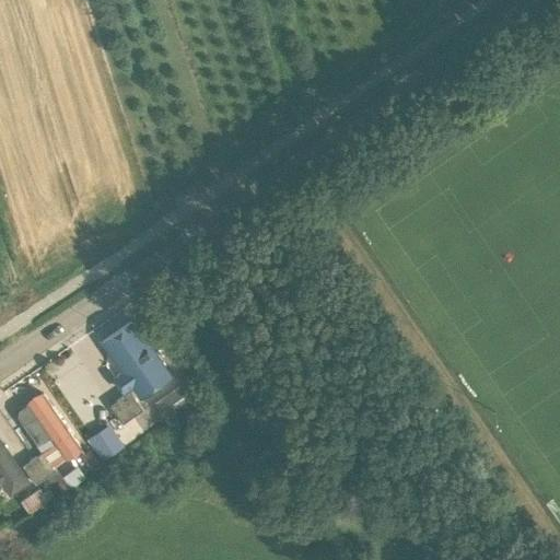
[(172,377),(131,322),(104,340),(144,397),(172,377)]
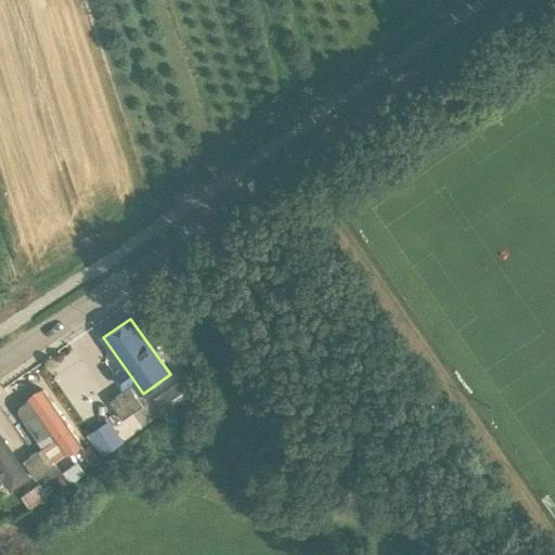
[(69,361),(49,374),(84,430),(105,417),(69,361)]
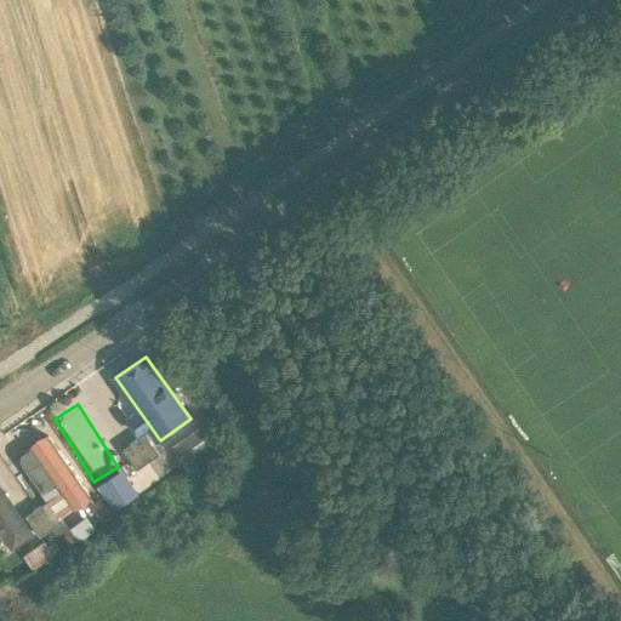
[(221,438),(210,422),(172,448),(184,463),(221,438)]
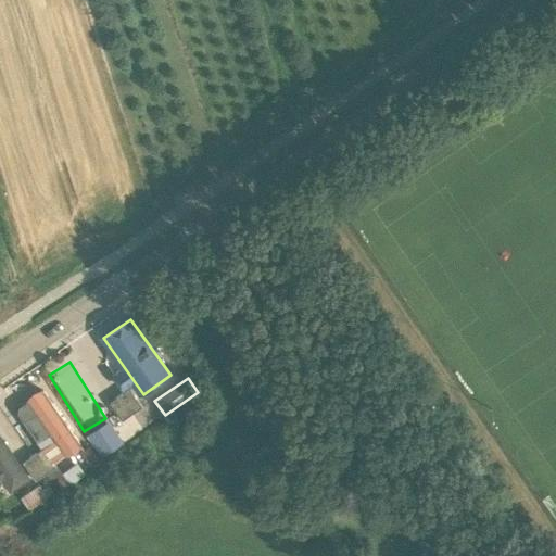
[(119,395),(131,413),(142,406),(129,388),(119,395)]
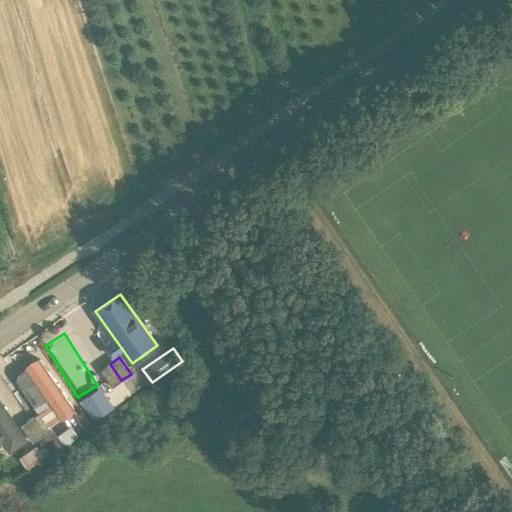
[(24,373),(59,422),(74,411),(39,362),(24,373)]
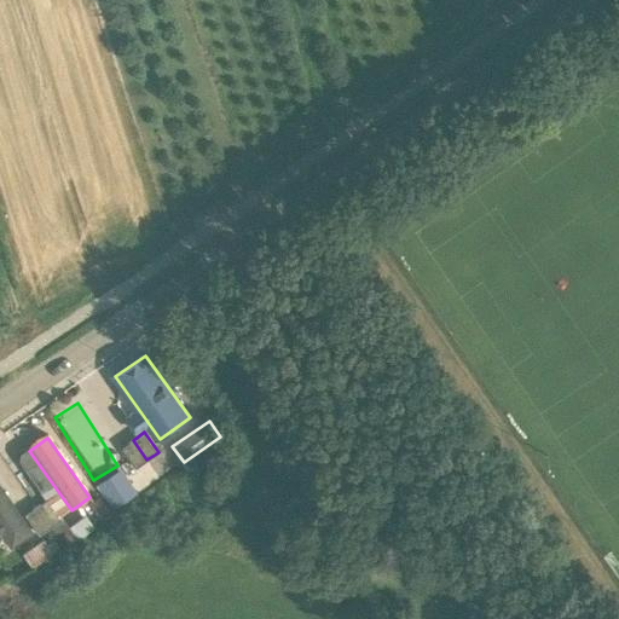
[(146,460),(133,440),(121,447),(136,468),(146,460)]
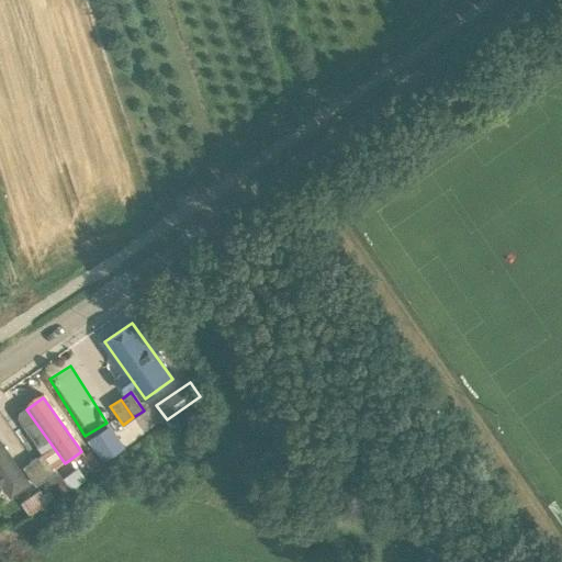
[(93,447),(103,461),(125,447),(115,433),(93,447)]
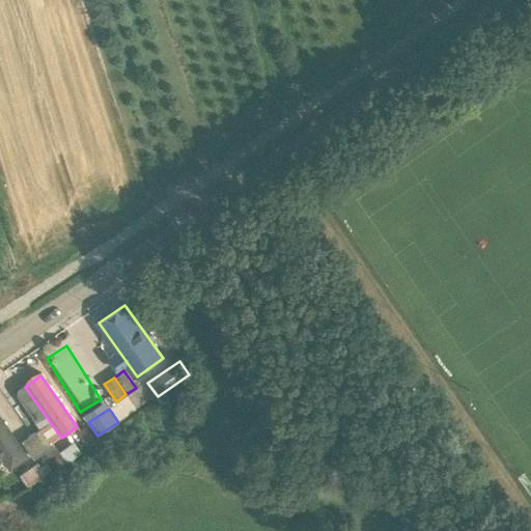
[(86,425),(74,435),(82,447),(95,438),(86,425)]
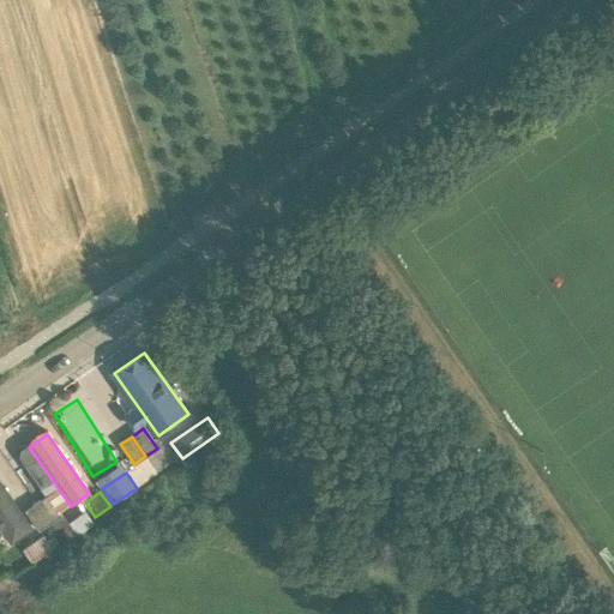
[(41,499),(36,501),(50,522),(61,515),(48,494),(41,499)]
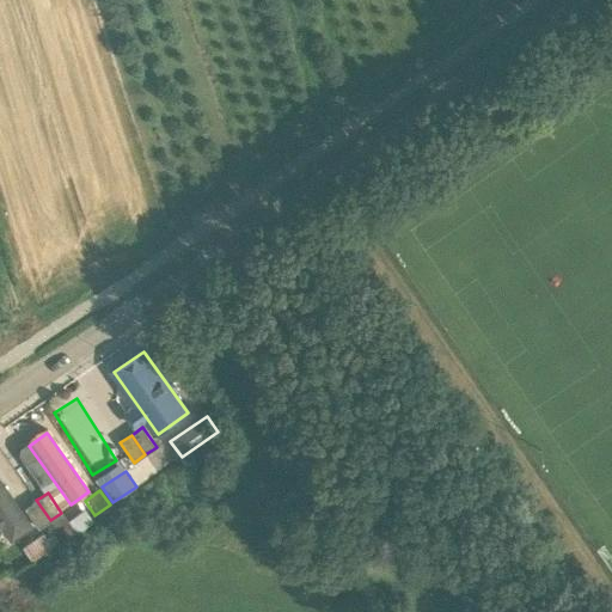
[(50,520),(36,500),(25,508),(38,528),(50,520)]
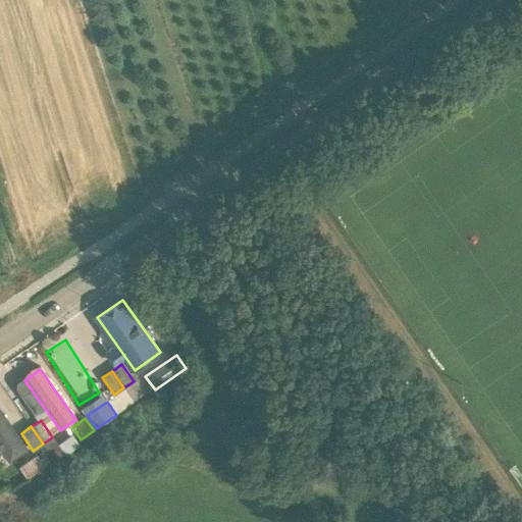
[(0,427),(0,462),(3,468),(19,458),(0,427)]
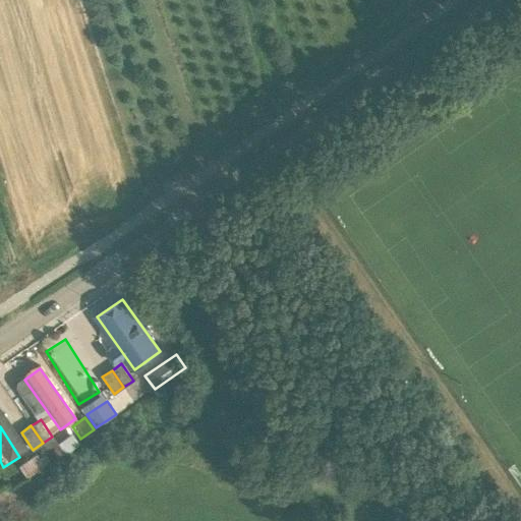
[(46,450),(53,460),(64,453),(59,446),(53,445),(46,450)]
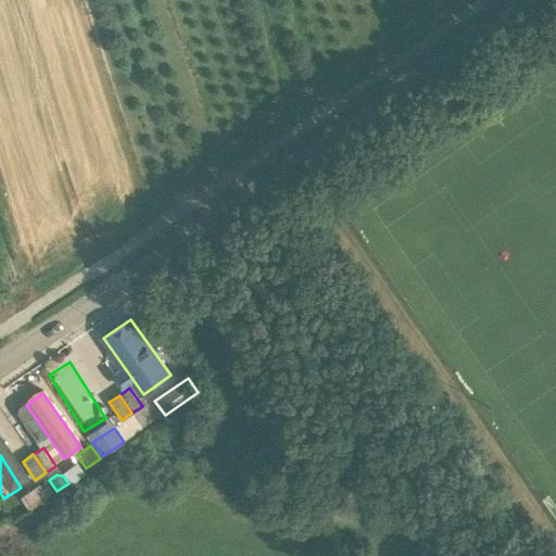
[(22,497),(29,508),(53,492),(49,484),(42,490),(39,485),(22,497)]
